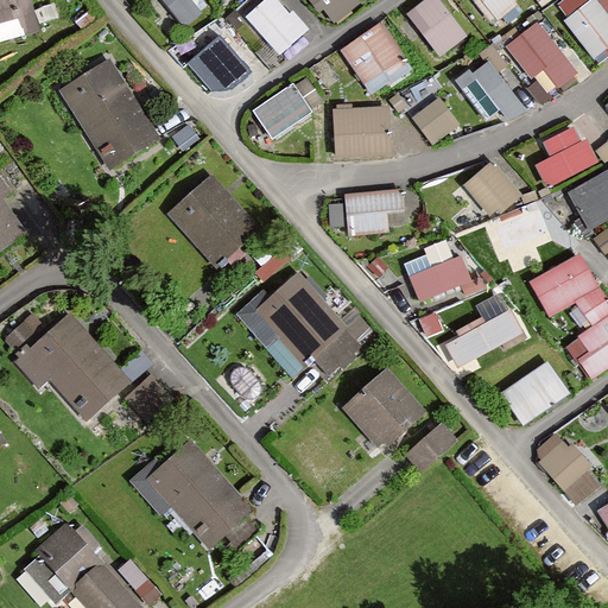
[(30,0),(0,0),(0,45),(40,35),(30,0)]
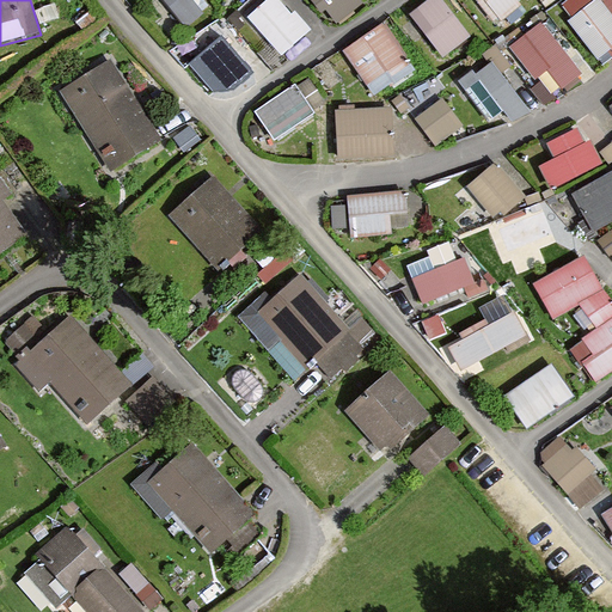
[(204,16),(191,0),(161,0),(187,30),(204,16)]
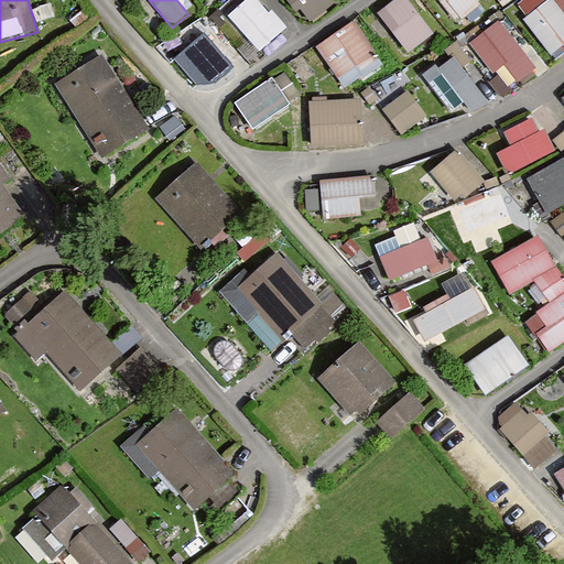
[(259,0),(245,0),(226,18),(259,54),(286,30),(259,0)]
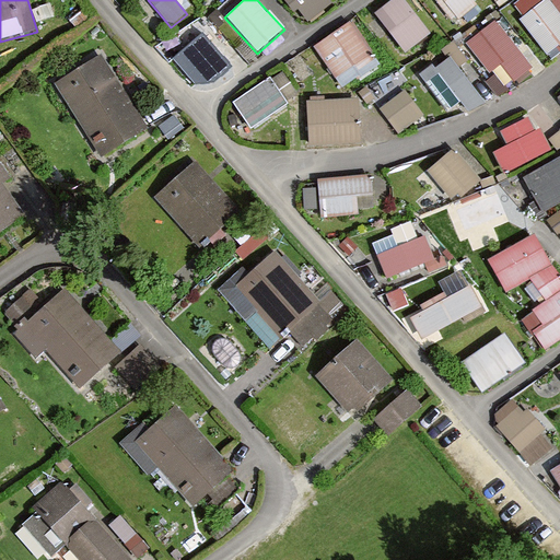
[(325,0),(282,0),(304,24),(328,3),(325,0)]
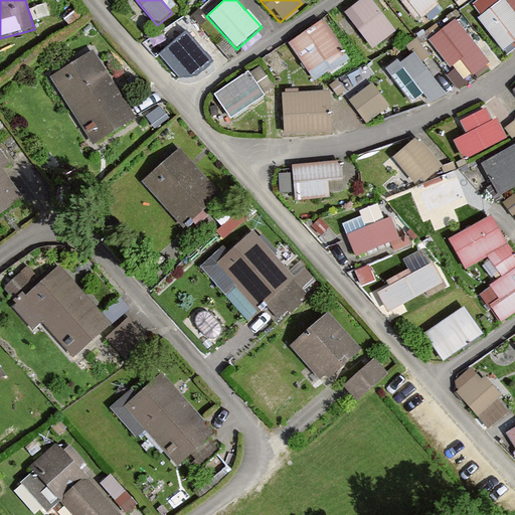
[(393,31),(366,0),(358,0),(341,15),(370,50),(393,31)]
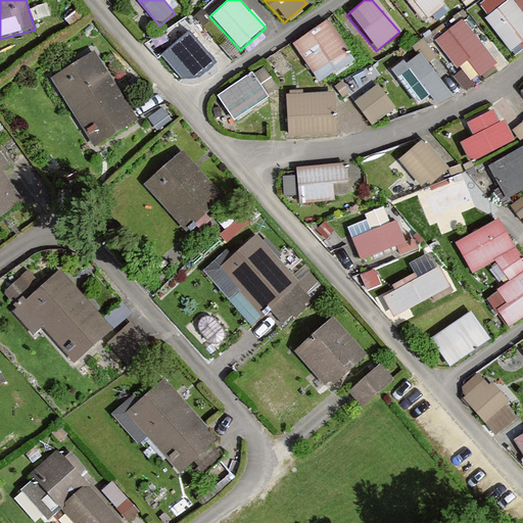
[(440,3),(437,0),(401,0),(420,20),(440,3)]
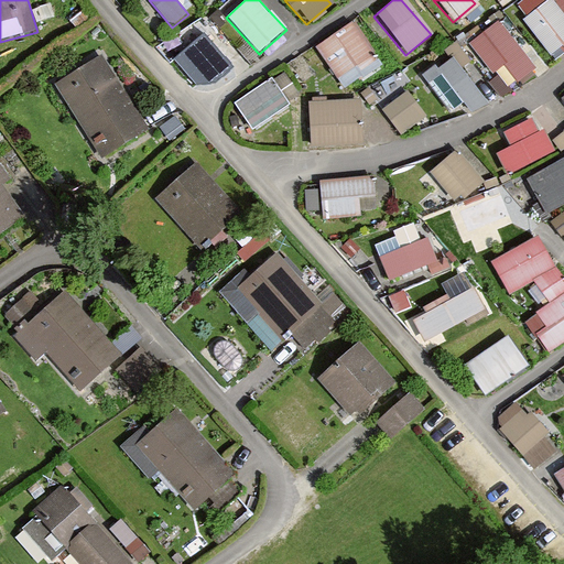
[(563,50),(563,21),(546,0),(519,23),(551,61),(563,50)]
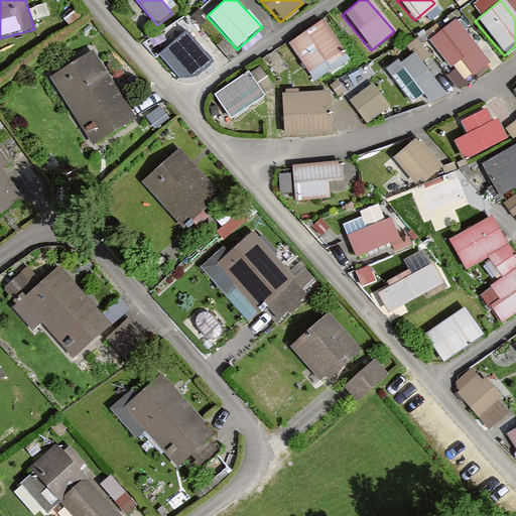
[(484,60),(450,22),(428,40),(463,80),(484,60)]
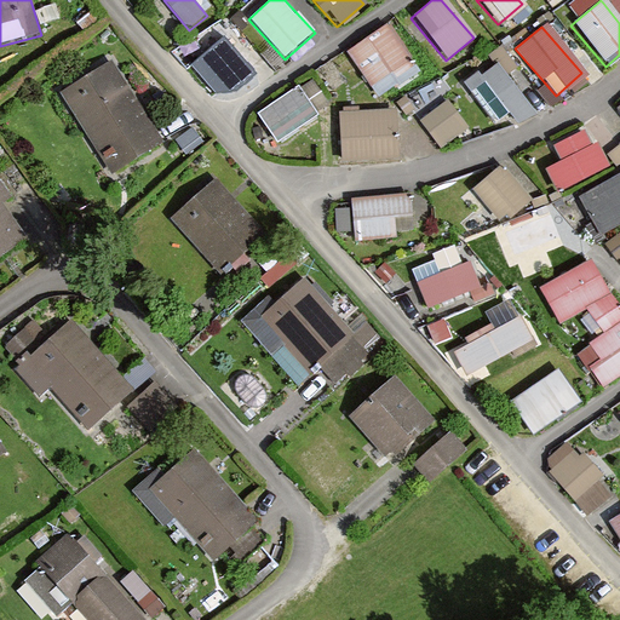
[(383,28),(345,53),(372,90),(408,63),(383,28)]
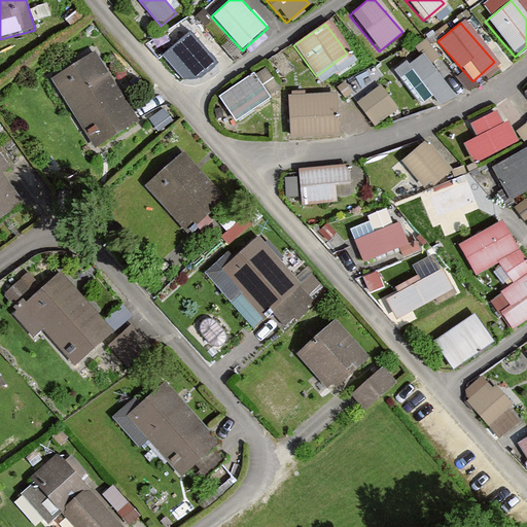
[(218,63),(190,31),(163,55),(183,79),(202,78),(218,63)]
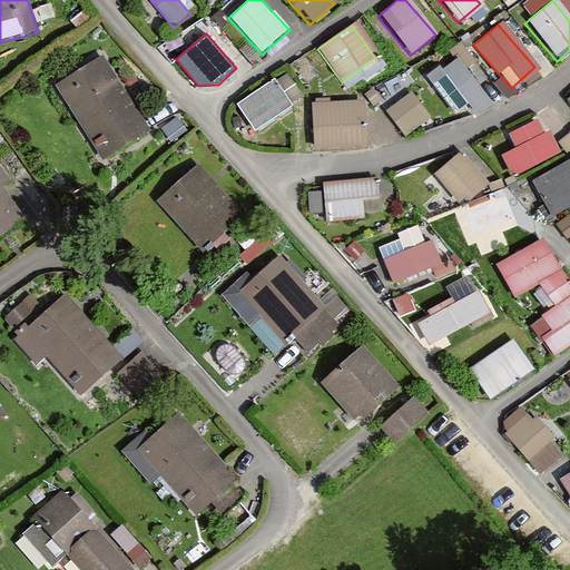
[(144,129),(99,57),(51,87),(96,158),(144,129)]
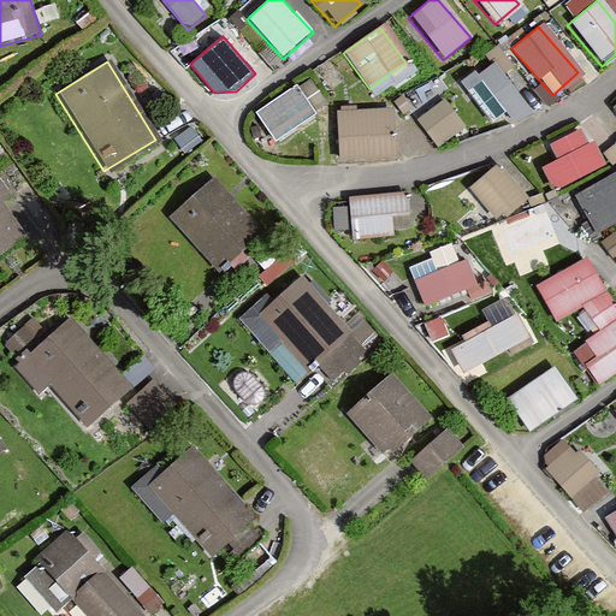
[(525,104),(490,63),(461,88),(495,129),(525,104)]
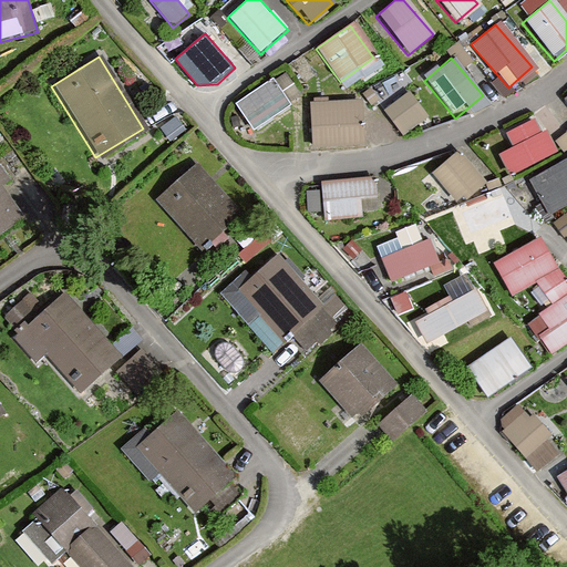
[(274,78),(234,103),(253,133),(292,107),(274,78)]
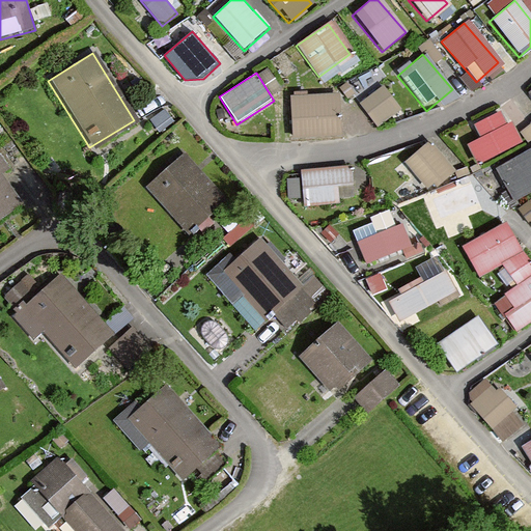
[(398,111),(381,85),(354,105),(371,130),(398,111)]
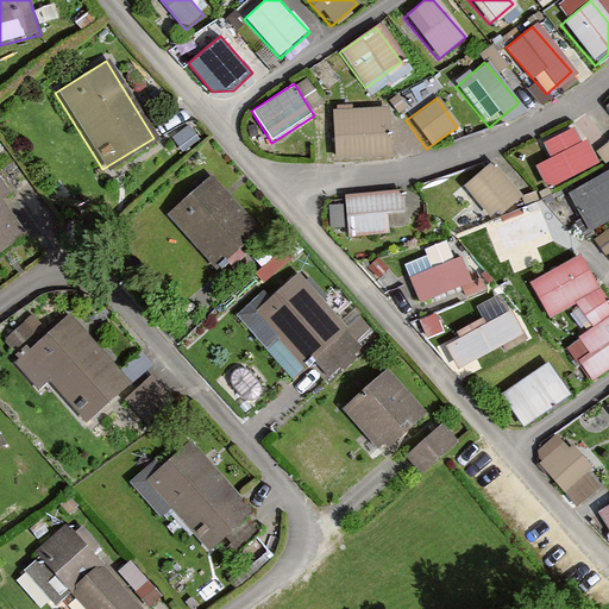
[(385,110),(328,113),(331,159),(389,156),(385,110)]
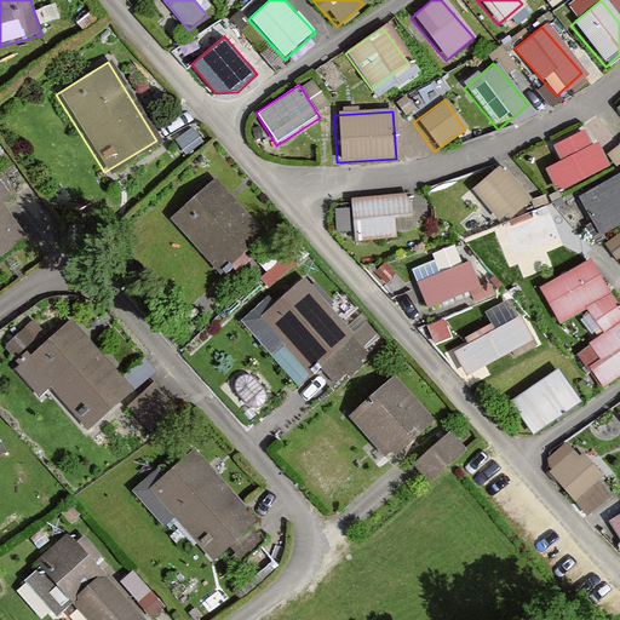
[(583,127),(549,145),(557,164),(543,171),(556,196),(606,170),(583,127)]
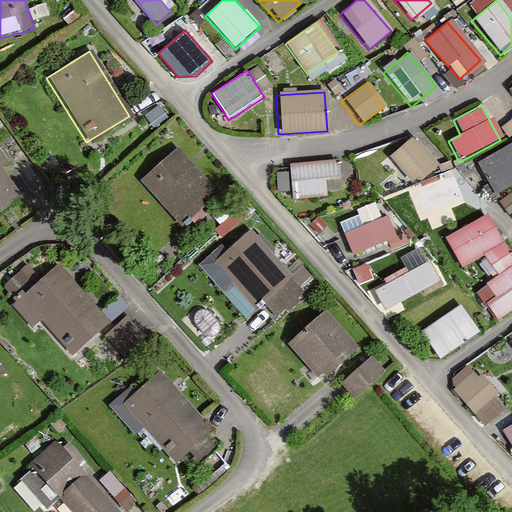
[(436,165),(411,138),(389,158),(414,184),(436,165)]
